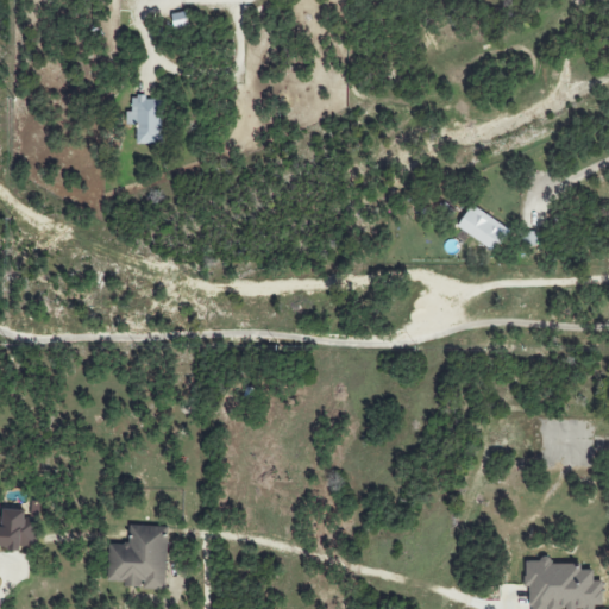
[(186,12),(173,14),(175,27),(187,25),(186,12)]
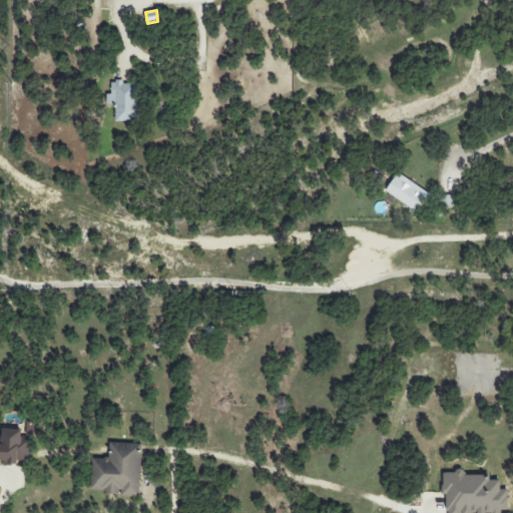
[(137,122),(138,83),(111,82),(111,94),(106,94),(106,105),(115,105),(115,121),(137,122)]
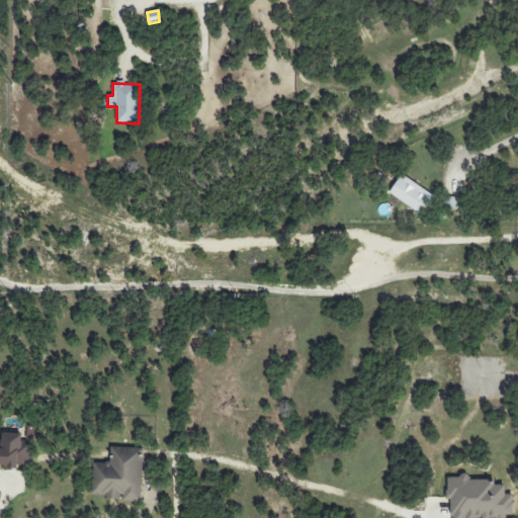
[(390,194),(423,214),(435,195),(401,175),(390,194)]
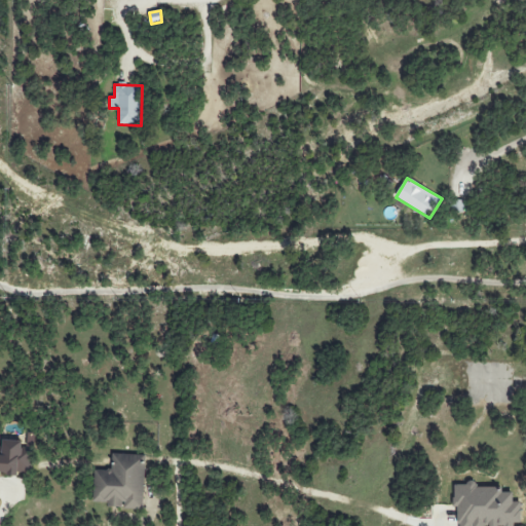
[(0,474),(30,475),(30,449),(23,448),(23,440),(3,440),(2,455),(0,454),(0,474)]
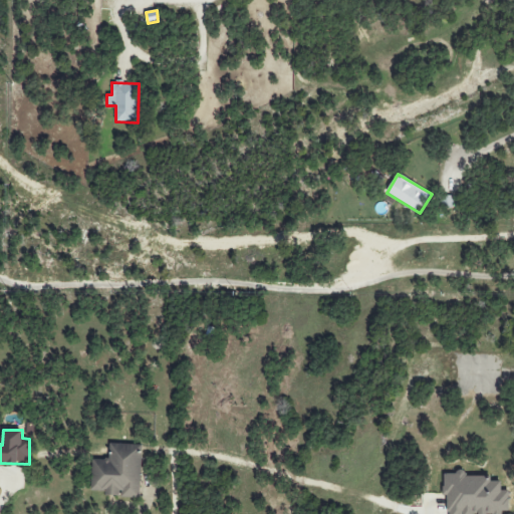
[(140,498),(142,445),(109,444),(109,460),(92,459),(91,490),(106,491),(106,496),(140,498)]
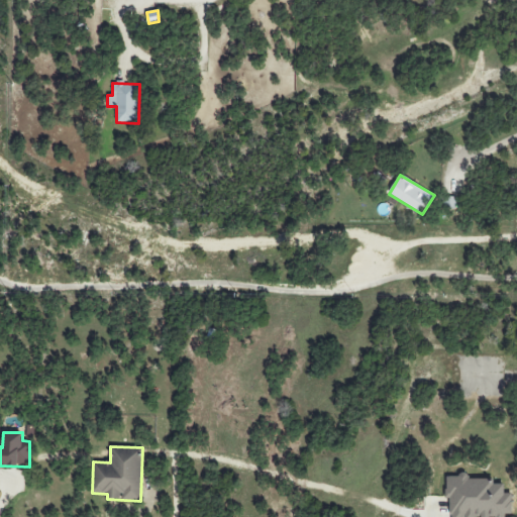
[(447,476),(446,499),(451,499),(450,516),(490,516),(491,516),(511,516),(512,494),(503,494),(504,485),(494,484),(494,480),(468,478),(469,476),(447,476)]
